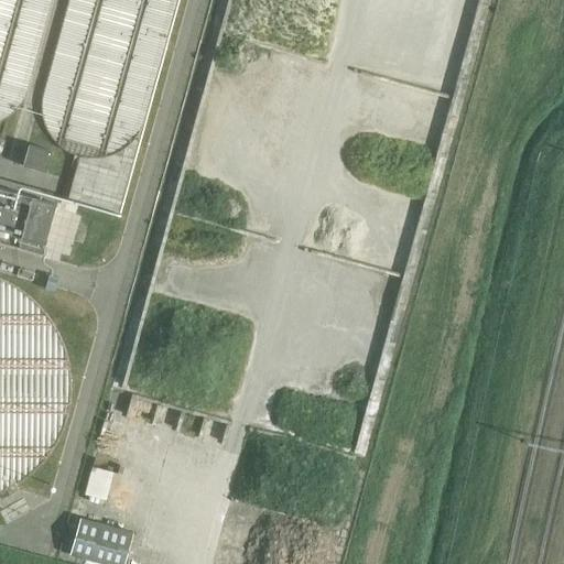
[(45,173),(52,151),(29,144),(22,166),(45,173)]
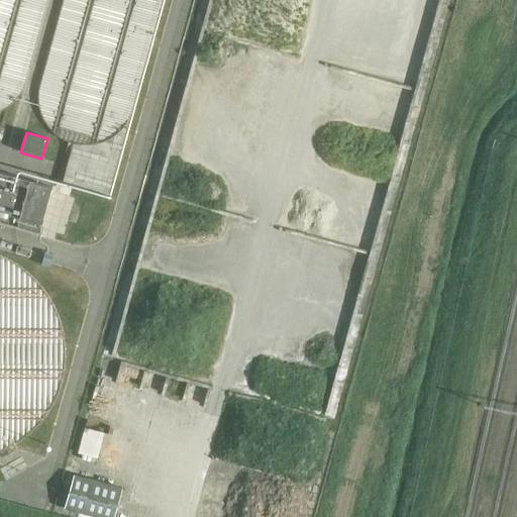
[(41,225),(52,188),(0,173),(0,222),(17,227),(19,218),(41,225)]
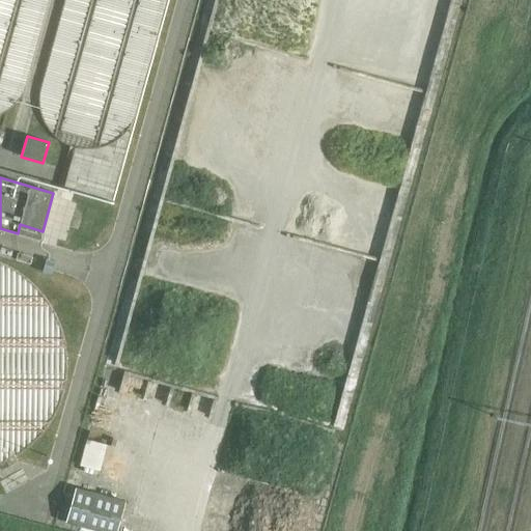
[(0,460),(15,453),(28,443),(33,438),(44,425),(52,412),(59,397),(63,382),(64,365),(64,350),(61,333),(56,318),(52,311),(44,298),(33,285),(28,279),(15,270),(0,262),(0,261),(0,460)]
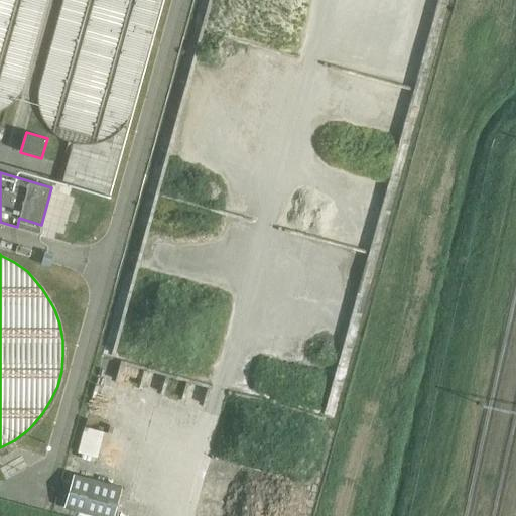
[(86,425),(81,450),(100,455),(105,429),(86,425)]
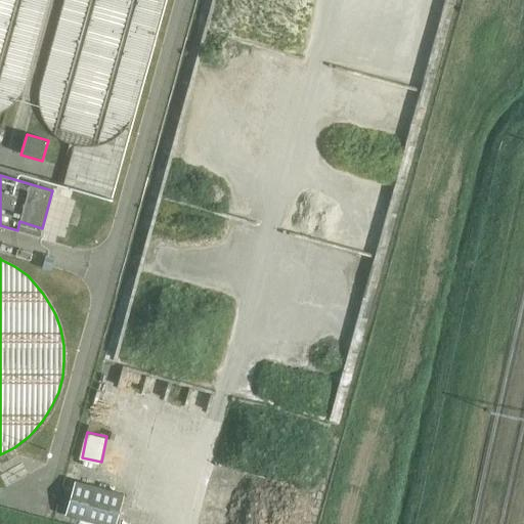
[(76,481),(67,516),(96,523),(113,523),(122,493),(76,481)]
